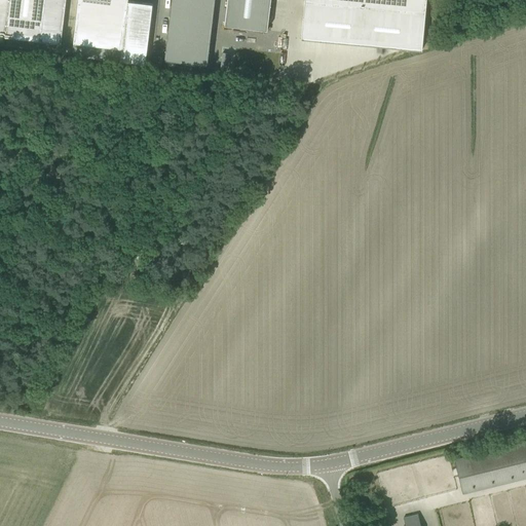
[(0,0),(0,35),(39,40),(60,42),(64,0),(0,0)]
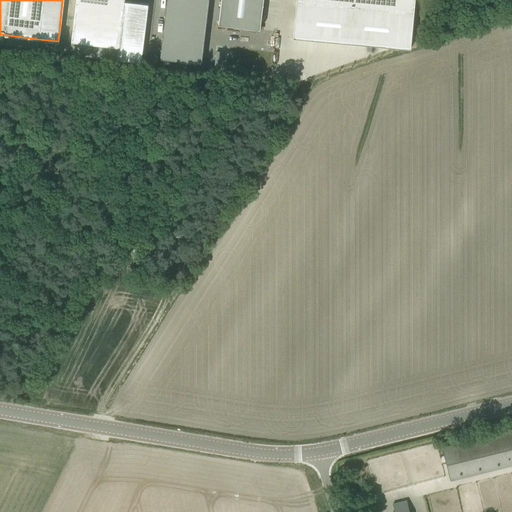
[(75,0),(71,42),(118,48),(116,59),(141,62),(148,4),(124,1),(124,0),(75,0)]
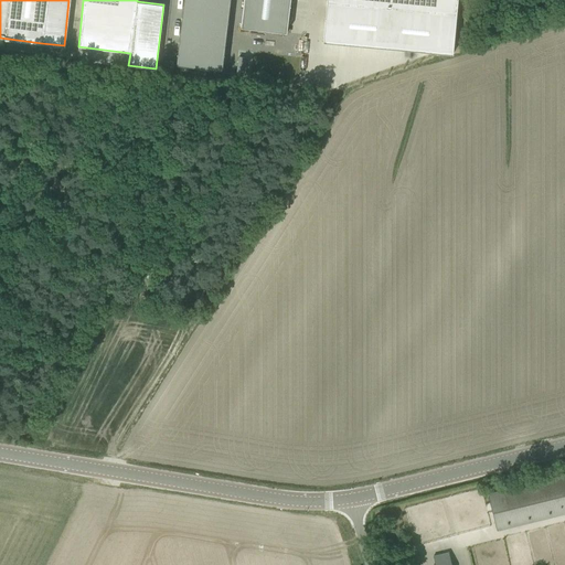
[(183,0),(176,65),(222,71),(230,0),(183,0)]
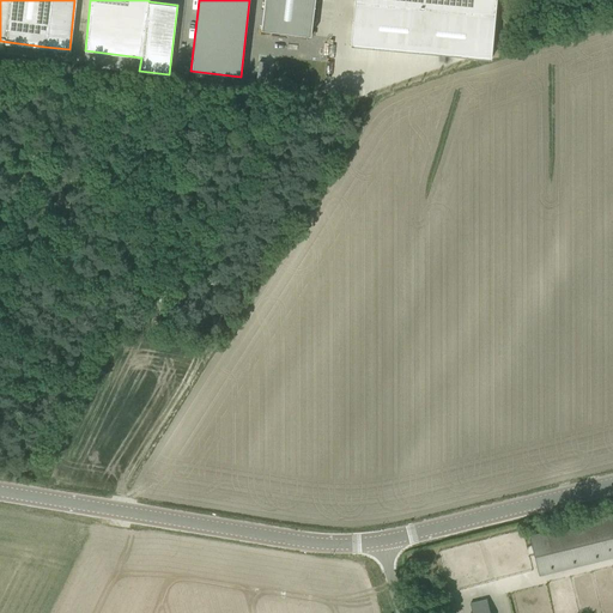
[(263,0),(261,29),(311,35),(315,0),(263,0)]
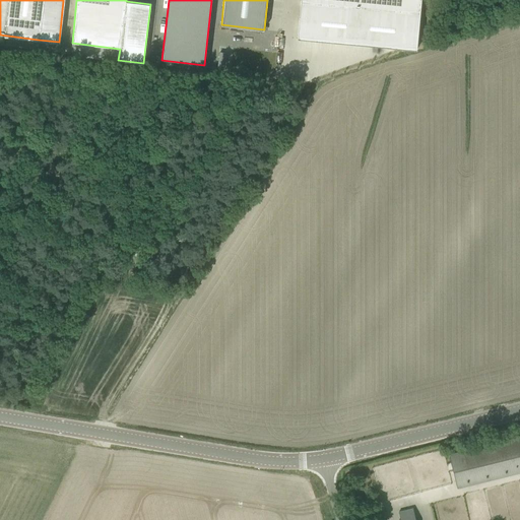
[(301,0),(298,38),(416,49),(420,0),(301,0)]
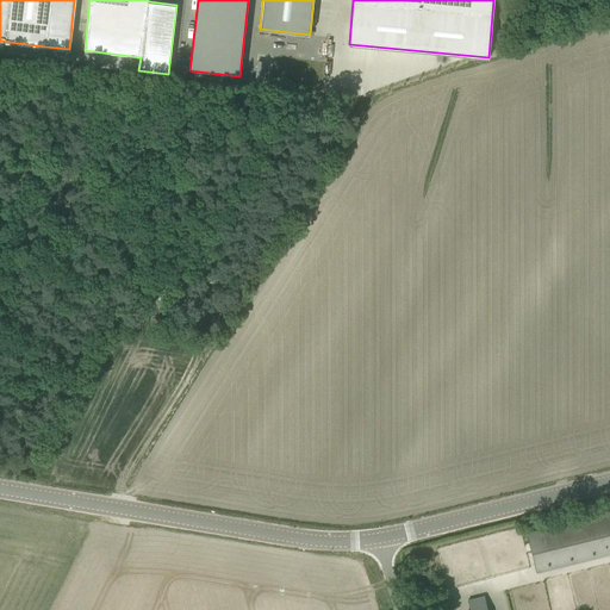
[(257,61),(255,82),(263,83),(266,62),(257,61)]
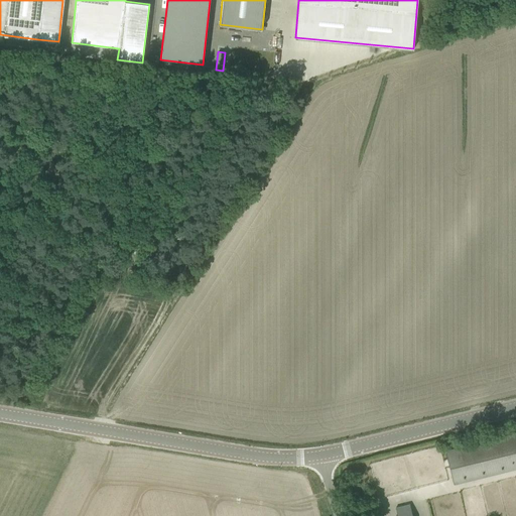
[(515,433),(445,452),(454,485),(515,469),(515,433)]
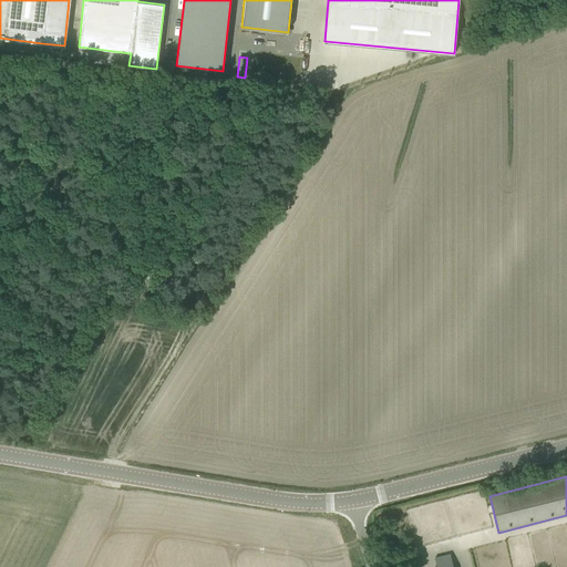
[(436,566),(453,566),(451,555),(434,558),(436,566)]
